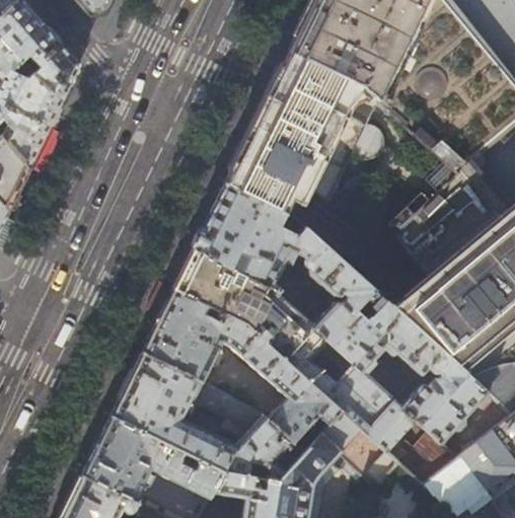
[(0,0),(0,16),(18,0),(0,0)]
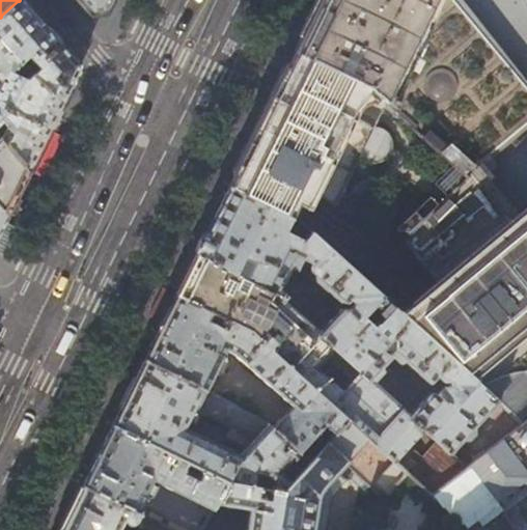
[(33,170),(44,148),(53,129),(81,74),(79,59),(26,0),(19,0),(0,17),(0,77),(3,81),(0,86),(0,134),(32,173),(33,170)]
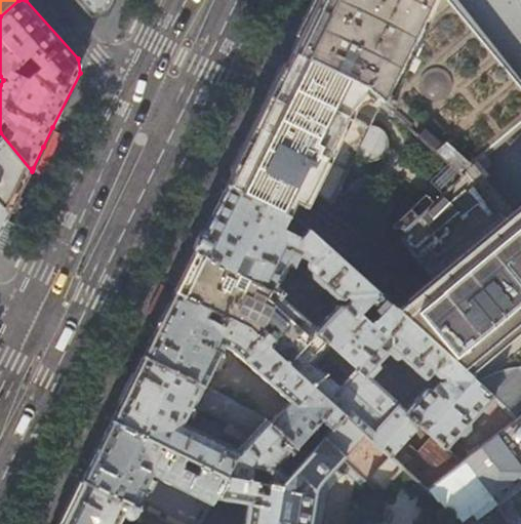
[(80,0),(93,14),(109,12),(115,0),(80,0)]
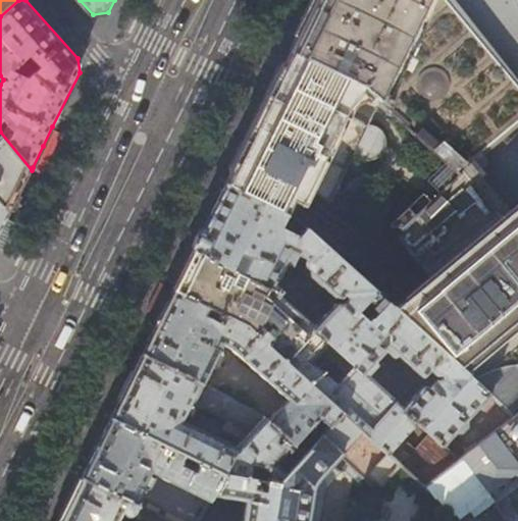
[(366,88),(381,102),(384,104),(439,154),(462,174),(475,161),(473,158),(517,106),(517,81),(449,0),(318,0),(314,8),(293,51),(347,77),(366,88)]
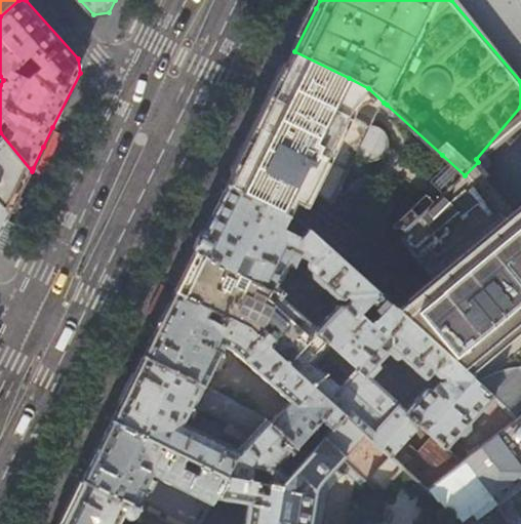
[(389,145),(388,137),(385,132),(379,128),(373,125),(387,105),(384,103),(368,88),(349,78),(294,51),(279,82),(255,130),(236,170),(229,185),(285,212),(290,214),(297,202),(304,204),(314,184),(336,194),(355,154),(358,157),(363,160),(368,161),(373,161),(376,160),(381,158),(385,154),(387,150),(389,145)]
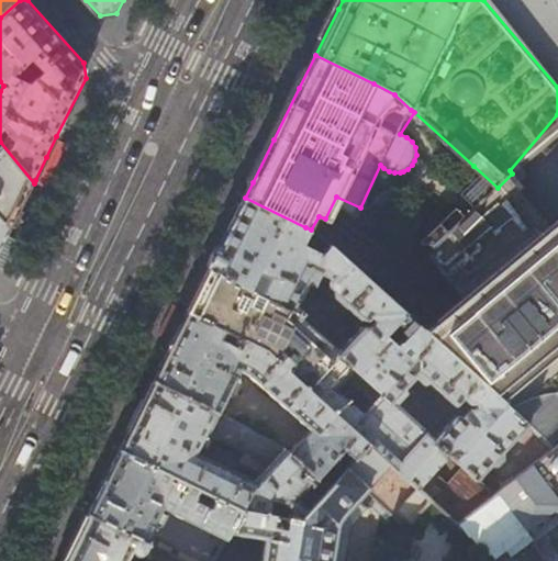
[(48,186),(69,143),(56,136),(46,157),(35,180),(48,186)]
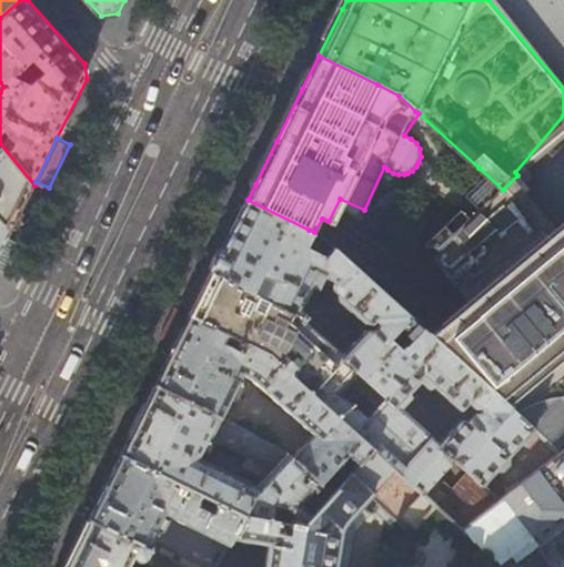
[(0,214),(12,229),(23,206),(34,185),(0,143),(0,214)]
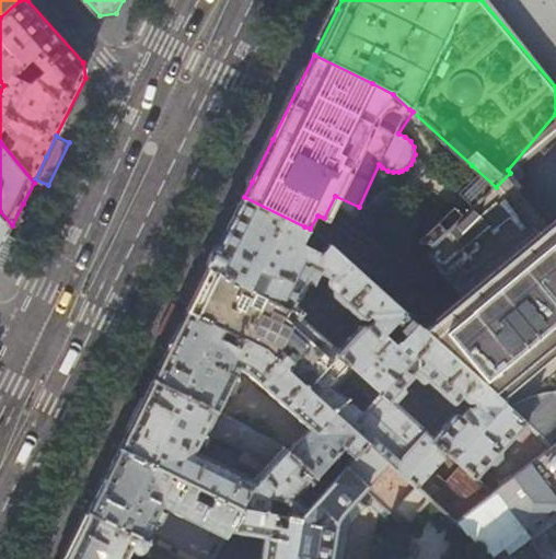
[(496,187),(472,165),(454,184),(477,205),(496,187)]
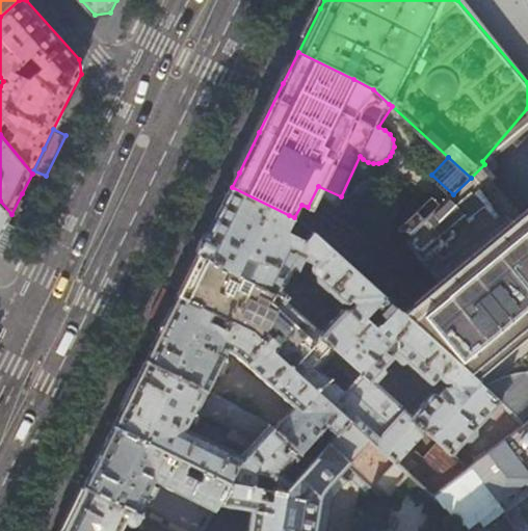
[(407,244),(442,286),(407,317),(465,369),(502,402),(527,425),(527,211),(484,164),(471,178),(453,194),(428,219),(415,233),(416,235),(414,236),(407,244)]
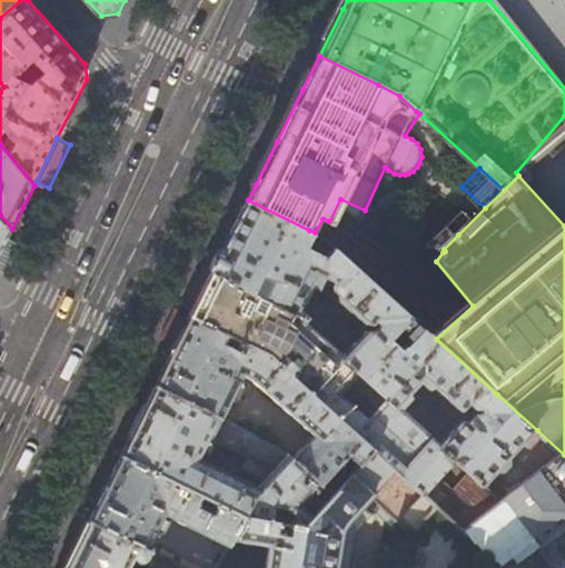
[(315,232),(309,230),(248,200),(240,218),(214,271),(293,311),(299,317),(321,277),(336,284),(336,286),(336,289),(338,291),(342,294),(340,299),(368,324),(367,332),(345,358),(366,378),(389,398),(398,407),(425,379),(432,385),(433,384),(463,410),(463,420),(440,445),(450,454),(471,472),(486,486),(537,430),(497,395),(436,339),(363,271),(327,238),(315,232)]
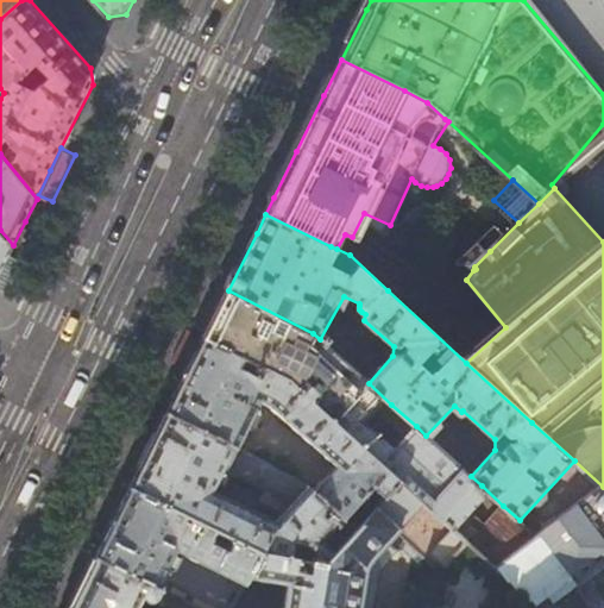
[(0,230),(0,273),(1,270),(12,249),(13,245),(0,230)]
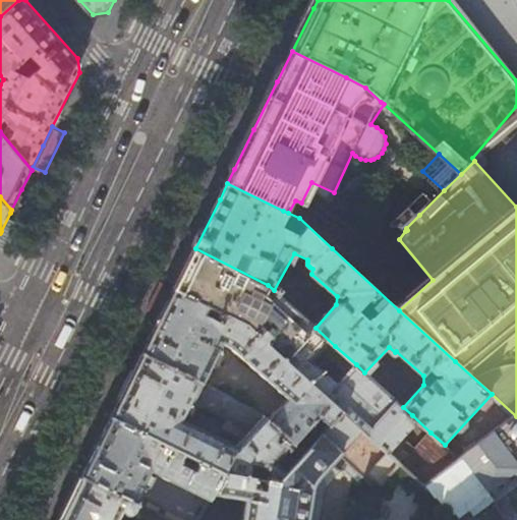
[(0,246),(8,246),(21,218),(10,213),(1,231),(0,233),(0,246)]
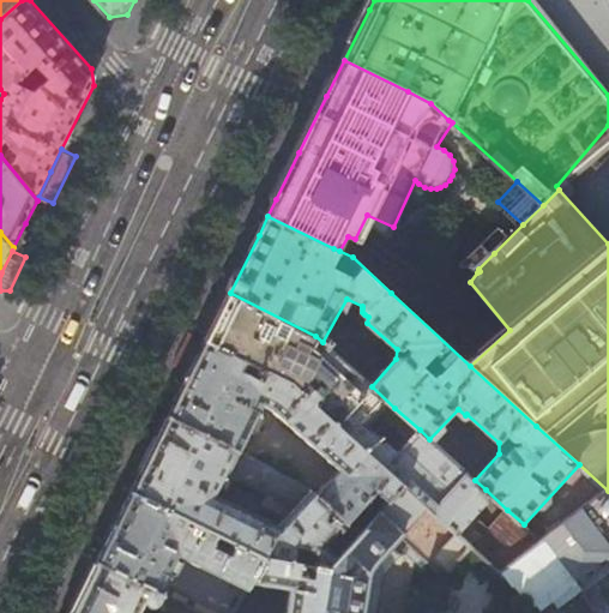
[(374,431),(395,408),(372,386),(323,342),(315,336),(230,293),(221,312),(207,340),(291,383),(406,486),(474,546),(502,572),(542,542),(524,524),(507,510),(489,528),(469,509),(486,490),(475,480),(429,439),(420,430),(398,454),(374,431)]
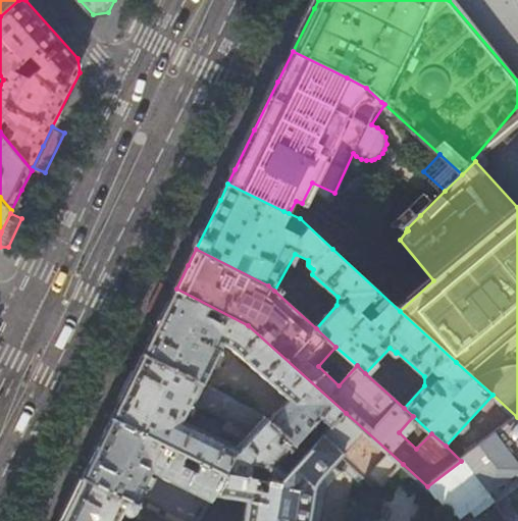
[(176,289),(163,316),(145,353),(206,383),(214,367),(218,369),(221,368),(226,357),(225,353),(222,351),(226,344),(234,347),(292,400),(271,421),(307,454),(346,413),(248,325),(176,289)]
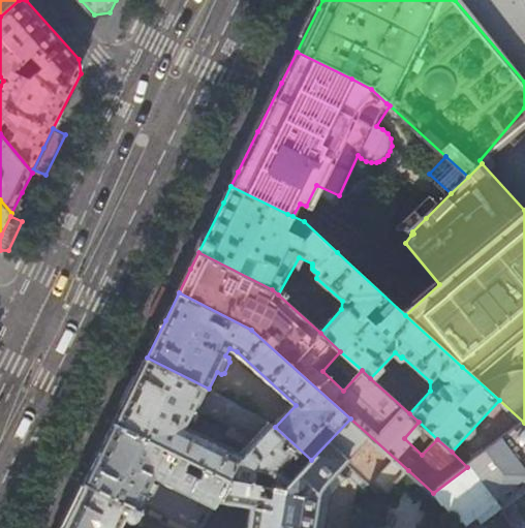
[(209,389),(147,358),(130,391),(115,423),(228,478),(285,488),(311,460),(275,427),(271,423),(209,389)]
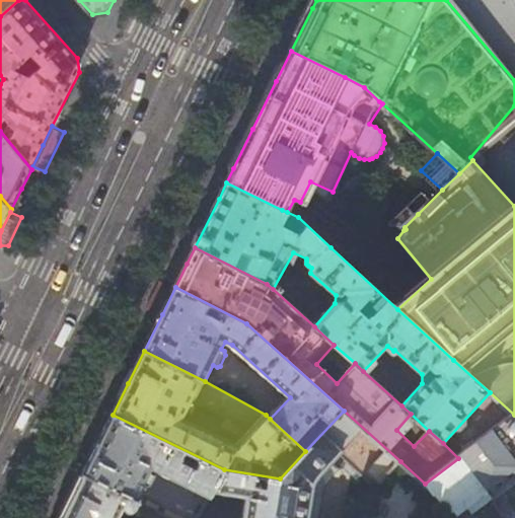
[(344,411),(305,451),(280,478),(273,517),(308,517),(315,483),(315,479),(316,478),(318,476),(340,453),(347,459),(346,460),(362,475),(363,474),(376,487),(400,461),(344,411)]
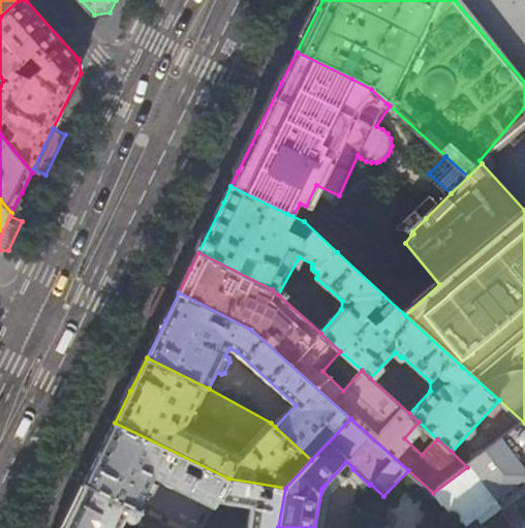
[(215,506),(228,478),(115,423),(101,452),(85,484),(148,514),(150,515),(152,508),(145,504),(157,478),(215,506)]
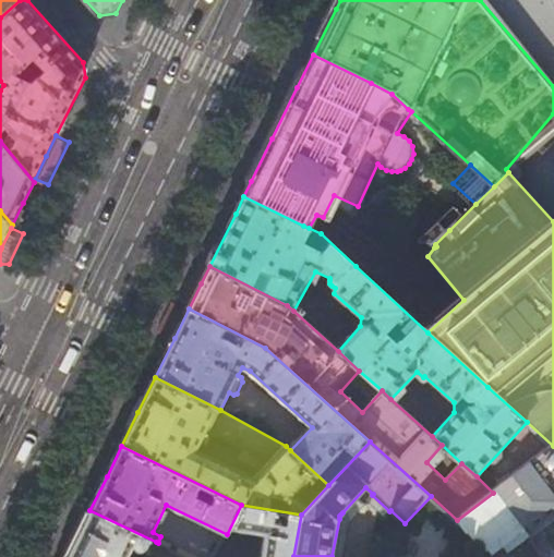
[(553,446),(493,493),(457,520),(495,554),(497,556),(512,556),(502,542),(519,528),(525,534),(527,532),(526,531),(553,510),(553,446)]
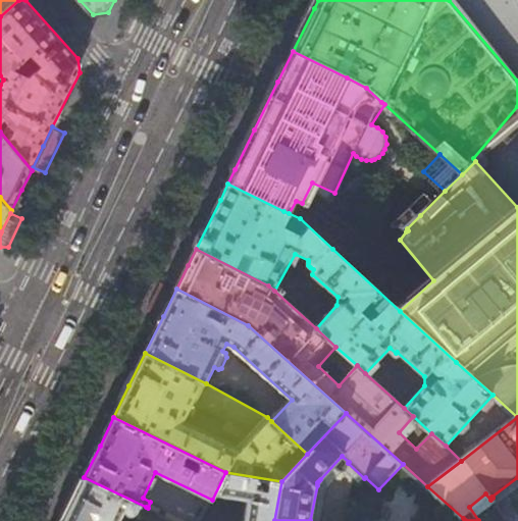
[(465,520),(463,518),(427,486),(403,464),(378,489),(353,517),(352,520),(465,520)]
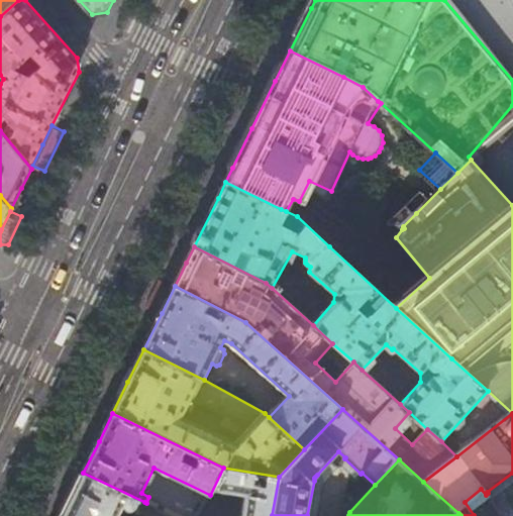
[(272,515),(279,477),(223,468),(210,495),(203,507),(212,506),(219,492),(244,495),(240,515),(272,515)]
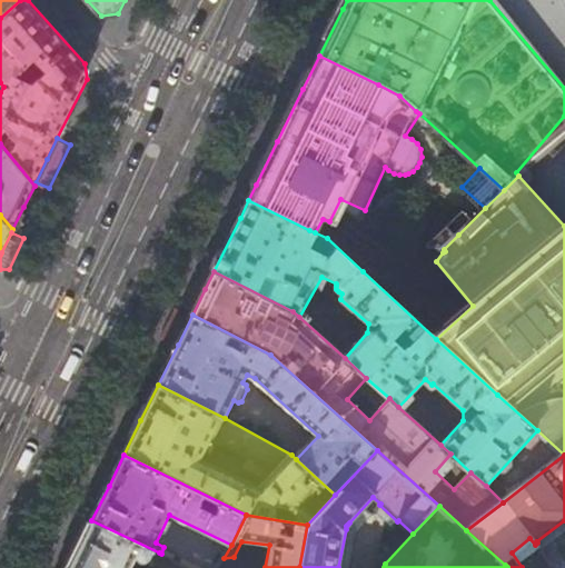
[(154,564),(159,552),(91,520),(68,567),(129,567),(137,555),(137,558),(141,561),(151,567),(154,564)]
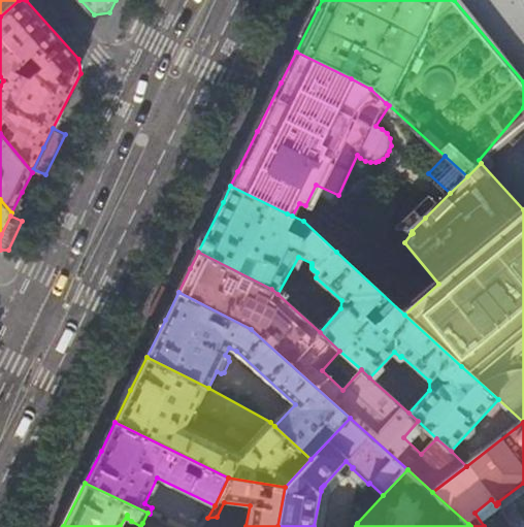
[(177,526),(150,514),(148,513),(142,523),(155,526),(177,526)]
